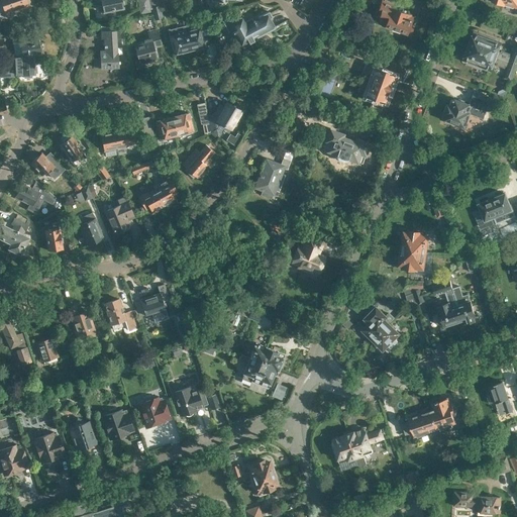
[(0,0),(0,5),(2,4),(5,13),(28,5),(26,0),(0,0)]
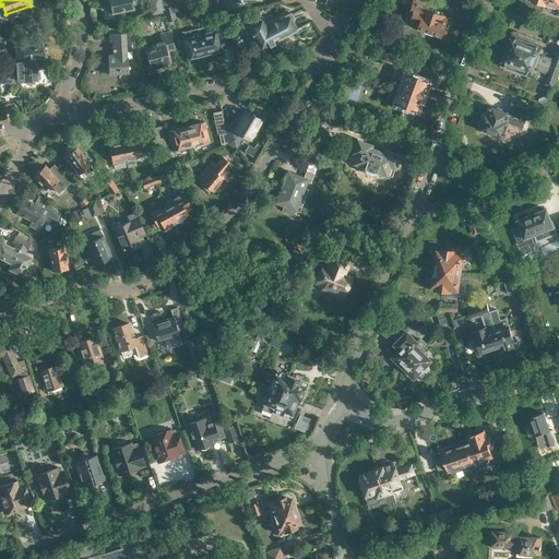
[(109,0),(111,13),(133,9),(131,0),(109,0)]
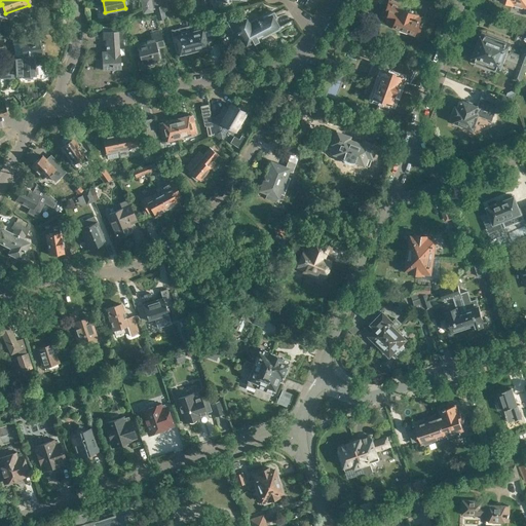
[(152,7),(155,7),(161,5),(160,0),(140,0),(143,13),(153,11),(152,7)]
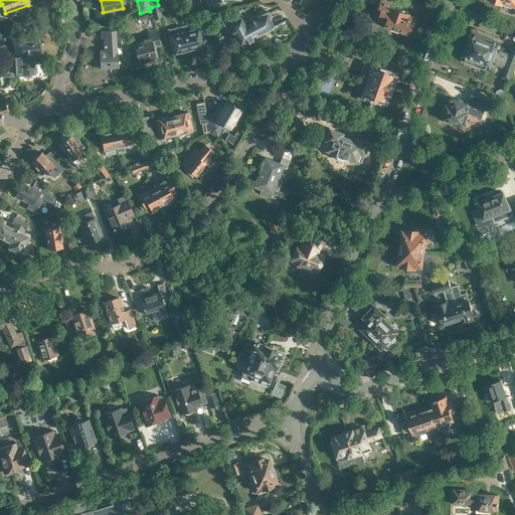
[(378,14),(376,21),(383,23),(383,25),(405,33),(406,31),(409,32),(411,26),(408,26),(410,19),(407,18),(408,15),(403,13),(404,11),(401,10),(400,11),(392,8),(393,4),(391,3),(389,8),(390,4),(380,0),(375,13),(378,14)]
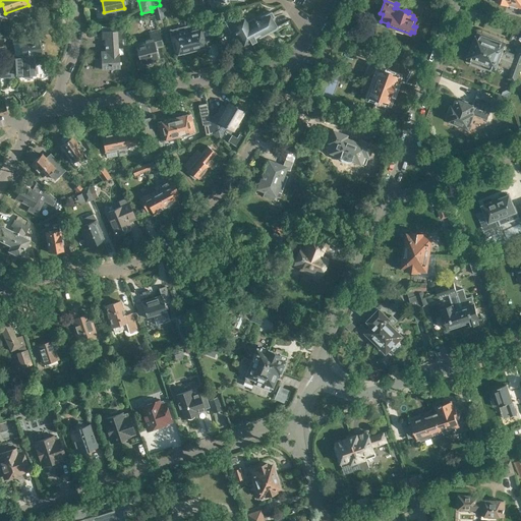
[(160,5),(154,7),(157,19),(164,17),(161,5),(160,5)]
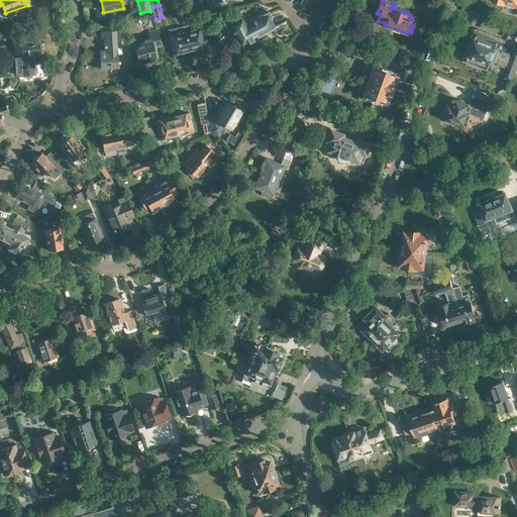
[(245,21),(254,38),(275,27),(270,18),(272,17),(269,11),(259,17),(260,18),(253,21),(251,18),(245,21)]
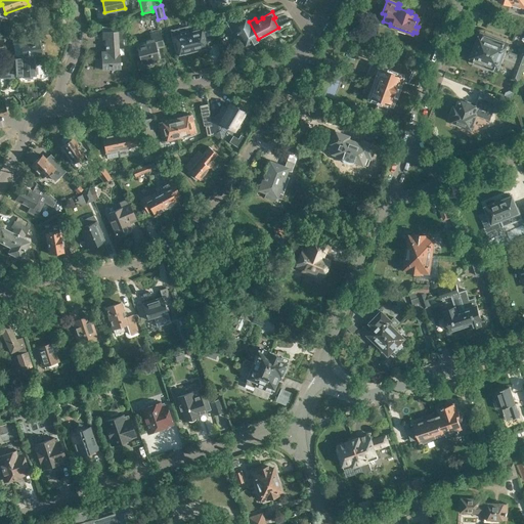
[(258,39),(249,22),(246,16),(237,20),(235,17),(226,22),(231,31),(234,30),(244,47),(258,39)]
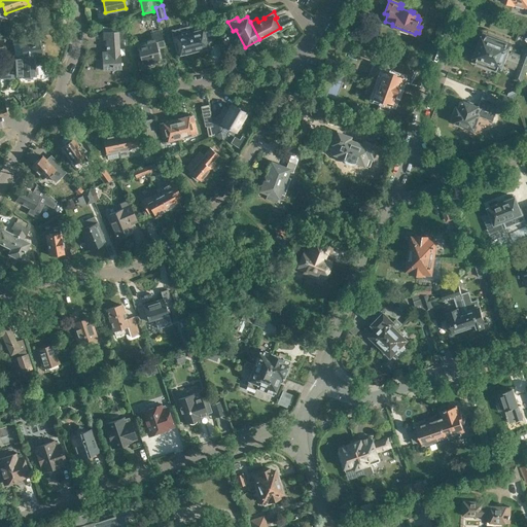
[(364,28),(357,25),(359,21),(351,18),(347,29),(362,35),(364,28)]
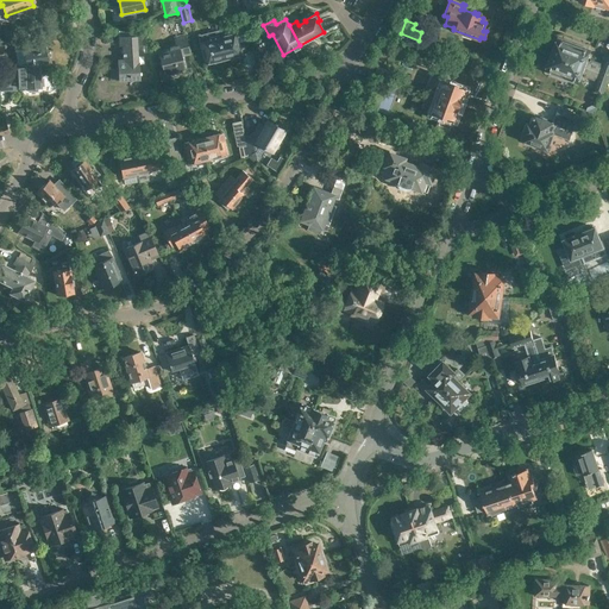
[(138,62),(137,36),(136,29),(119,30),(119,45),(123,45),(124,60),(118,60),(118,68),(110,68),(111,80),(119,79),(119,80),(140,79),(140,76),(144,76),(144,69),(139,69),(139,62),(138,62)]
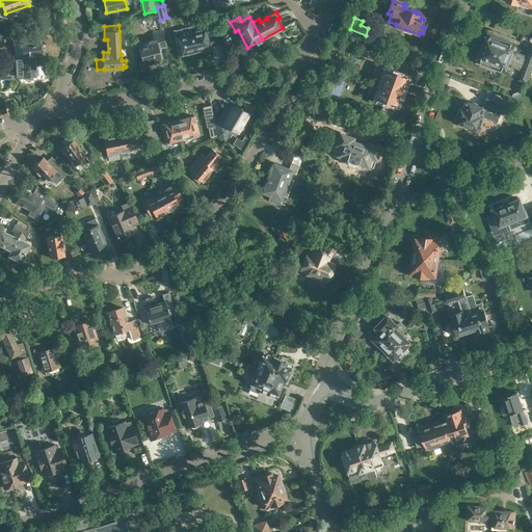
[(195,51),(190,32),(189,27),(176,30),(182,54),(195,51)]
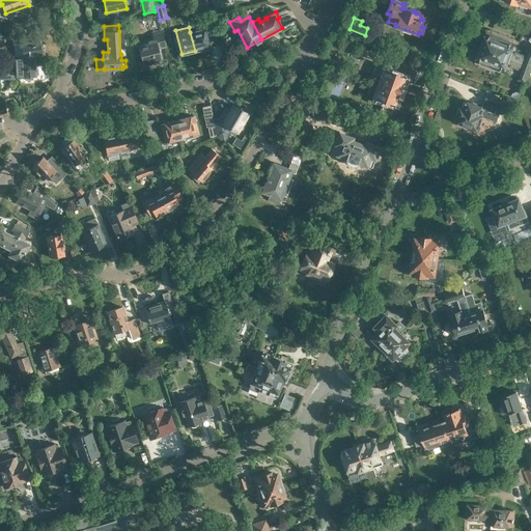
[(190,32),(195,51),(208,48),(204,29),(190,32)]
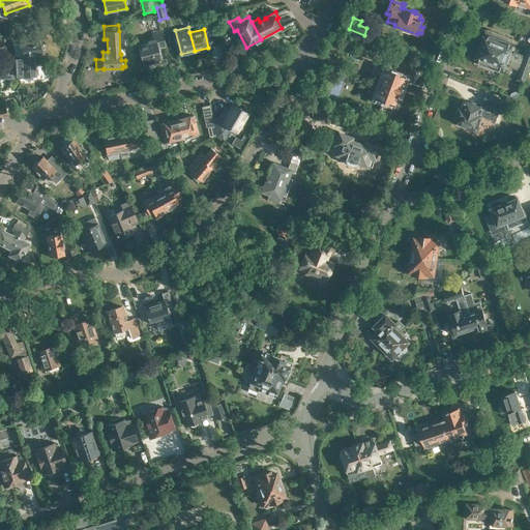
[(157,49),(165,47),(160,32),(152,33),(153,40),(139,43),(144,65),(160,61),(157,49)]
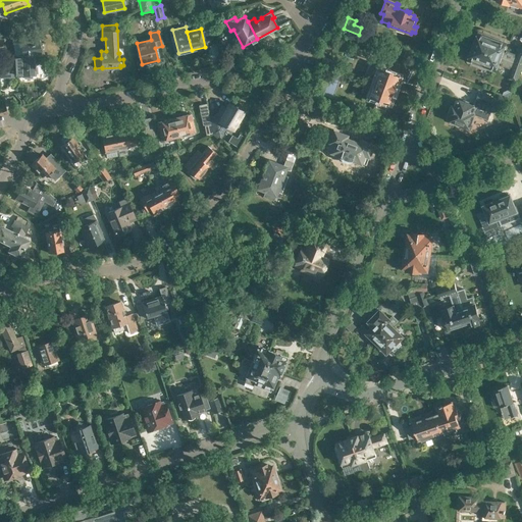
[(21,55),(34,54),(41,53),(39,36),(20,38),(19,33),(12,34),(13,43),(20,42),(21,55)]
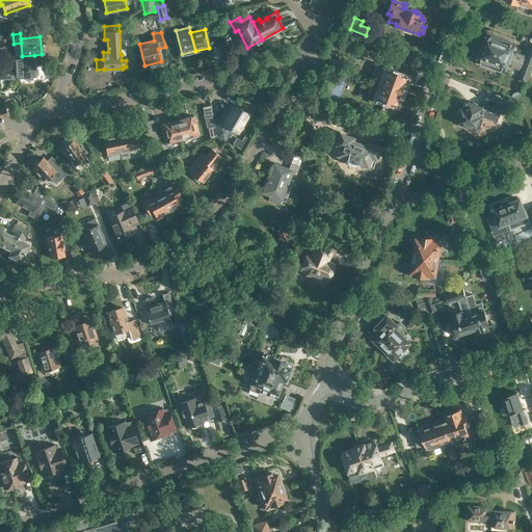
[(485,49),(525,63),(528,56),(516,52),(515,54),(511,53),(514,45),(490,35),(485,49)]
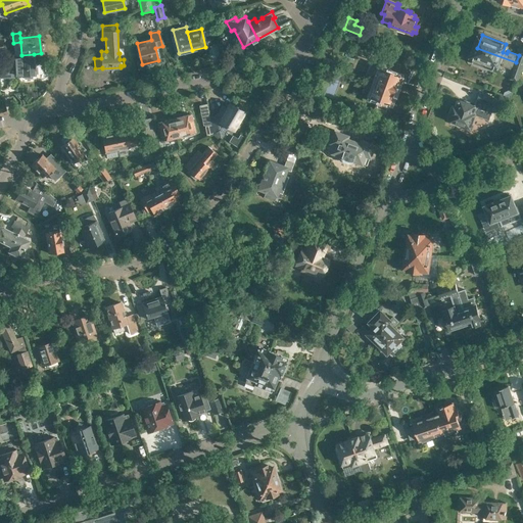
[(516,62),(477,48),(472,61),(495,70),(498,62),(503,64),(502,65),(511,69),(512,67),(514,68),(510,79),(517,82),(522,65),(522,63),(516,61),(516,62)]
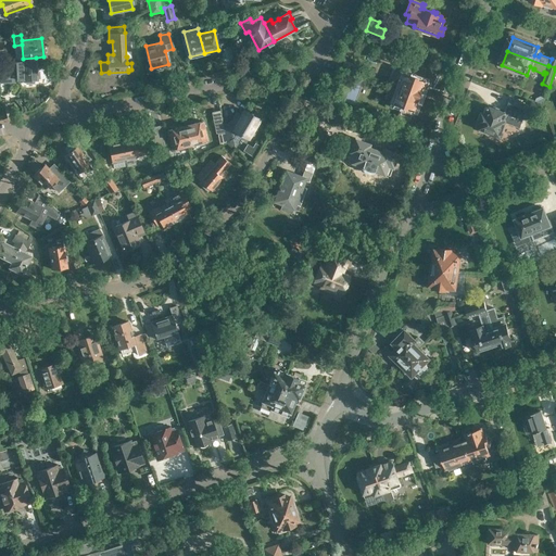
[(38,80),(36,58),(23,59),(24,64),(14,65),(15,81),(26,80),(26,84),(35,83),(35,80),(38,80)]
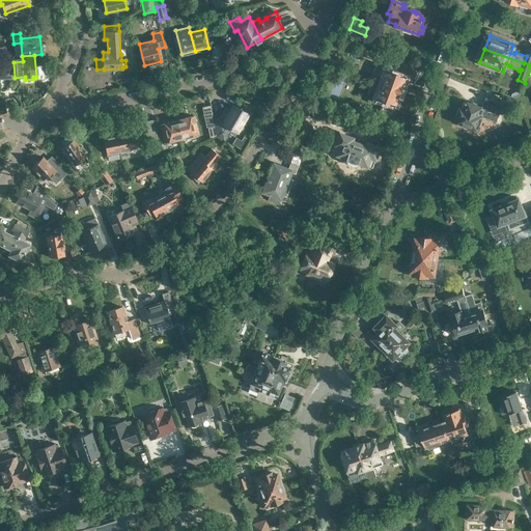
[(329,57),(326,64),(338,68),(341,62),(329,57)]
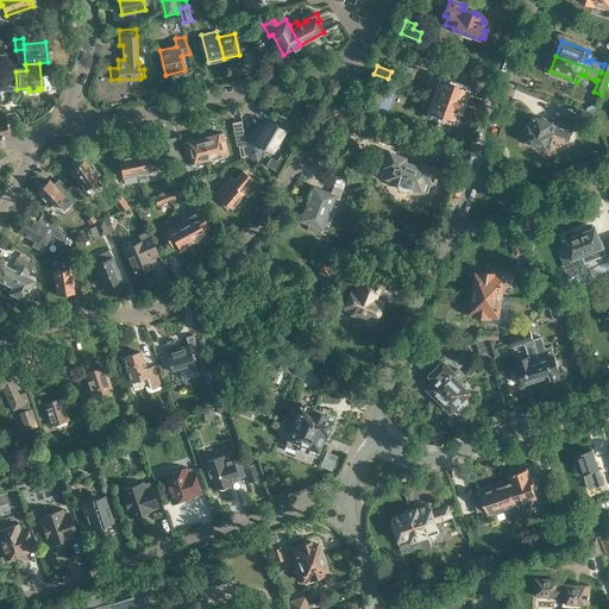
[(388,79),(374,74),(371,81),(385,86),(388,79)]
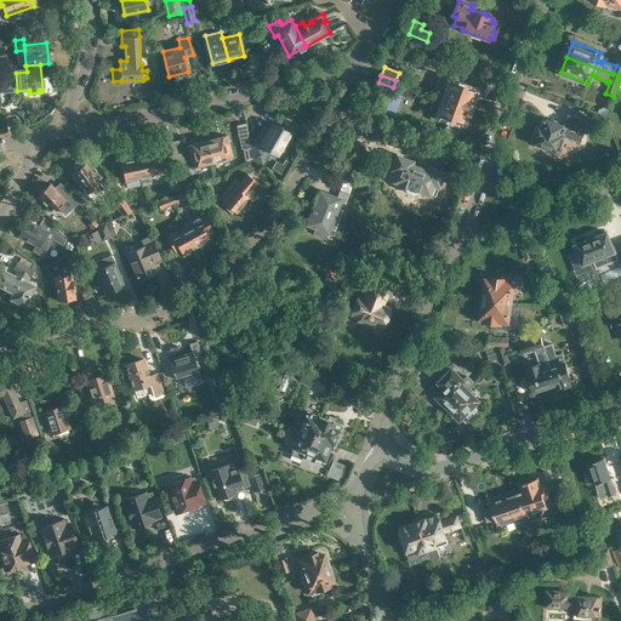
[(438,96),(468,107),(474,90),(473,90),(473,87),(472,85),(465,81),(462,84),(454,80),(453,84),(451,83),(451,84),(448,83),(445,83),(442,91),(440,92),(438,96)]
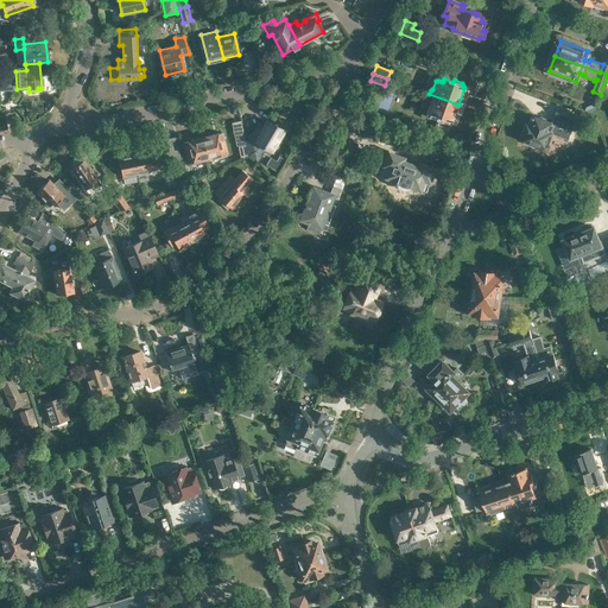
[(458,105),(429,94),(429,95),(425,94),(423,101),(432,106),(429,115),(430,116),(429,119),(437,122),(437,124),(449,128),(451,122),(458,105)]
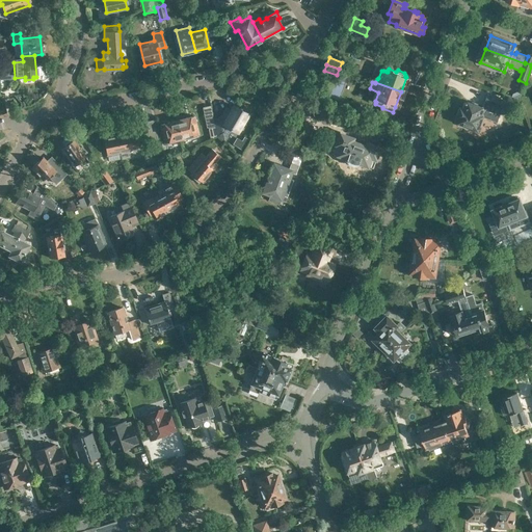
[(494,122),(497,113),(467,102),(464,109),(461,108),(458,117),(460,118),(459,124),(478,131),(483,117),(494,122)]
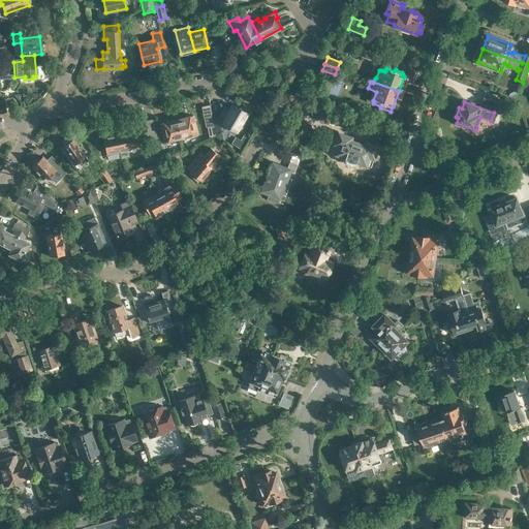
[(232,103),(229,109),(224,105),(218,116),(212,117),(214,125),(216,135),(223,139),(230,128),(237,132),(248,113),(247,113),(249,109),(241,104),(239,107),(232,103)]
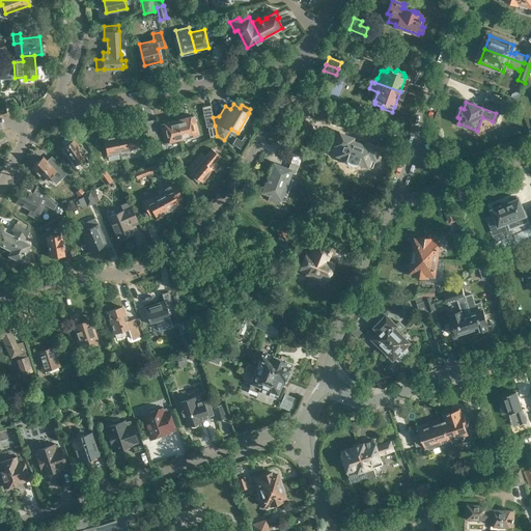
[(215,126),(213,117),(212,114),(204,115),(206,127),(215,126)]
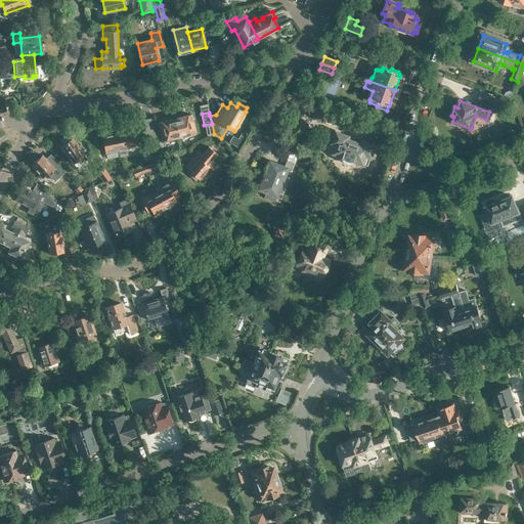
[(175,120),(179,137),(197,132),(192,115),(175,120)]
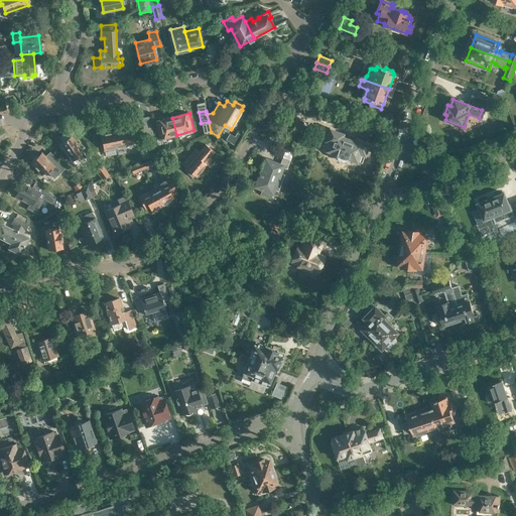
[(176,135),(172,118),(155,122),(160,139),(176,135)]
